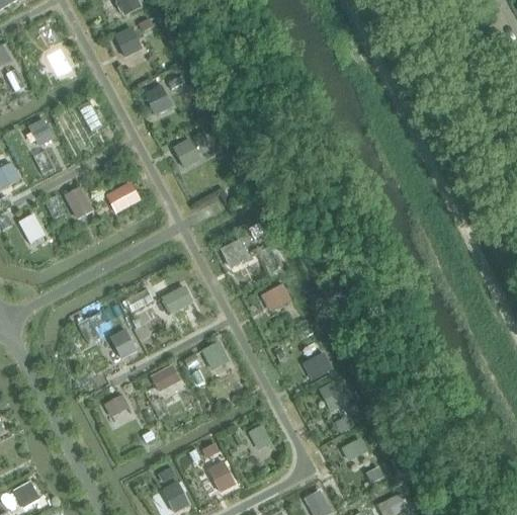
[(0,0),(0,10),(17,0),(0,0)]
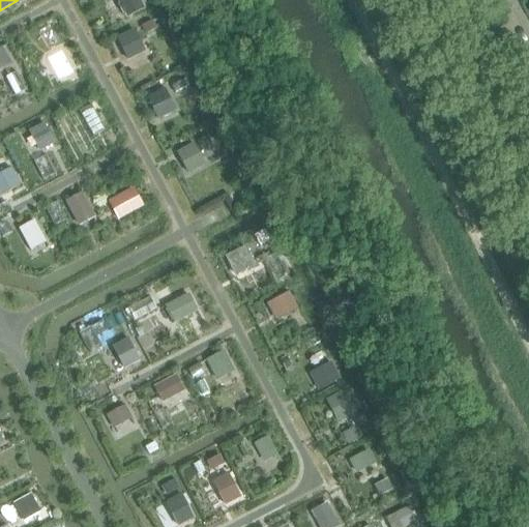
[(119,0),(127,17),(143,8),(139,0),(119,0)]
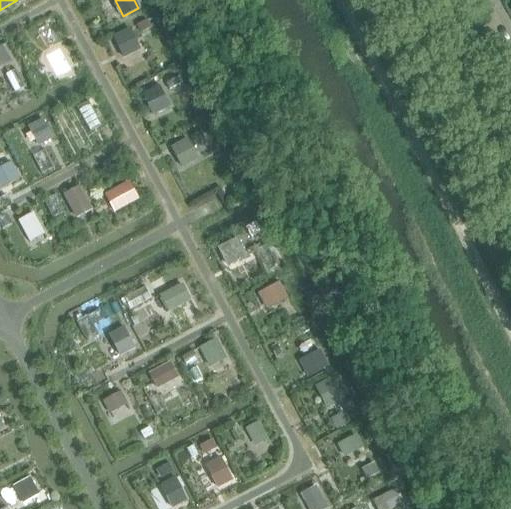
[(147,20),(138,24),(141,31),(151,27),(147,20)]
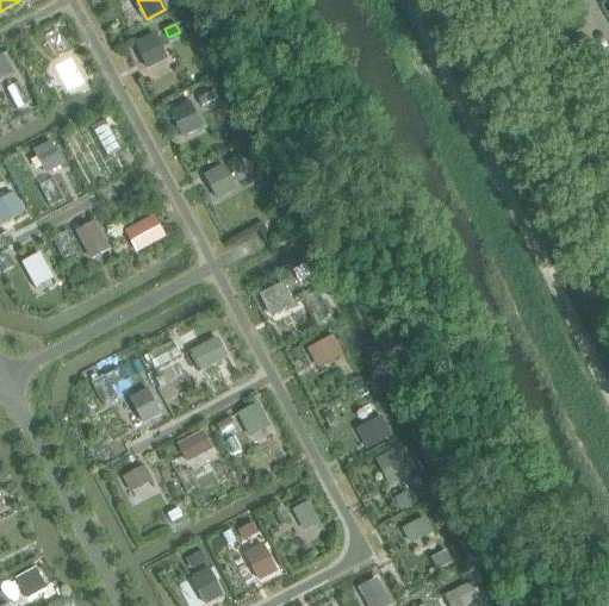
[(58,31),(48,37),(57,52),(67,48),(58,31)]
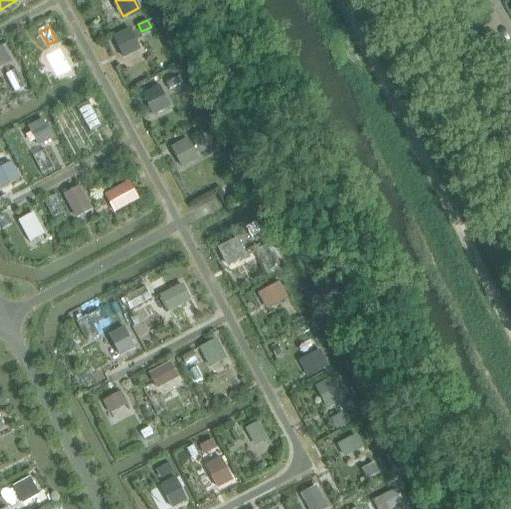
[(113,36),(122,56),(139,48),(130,28),(113,36)]
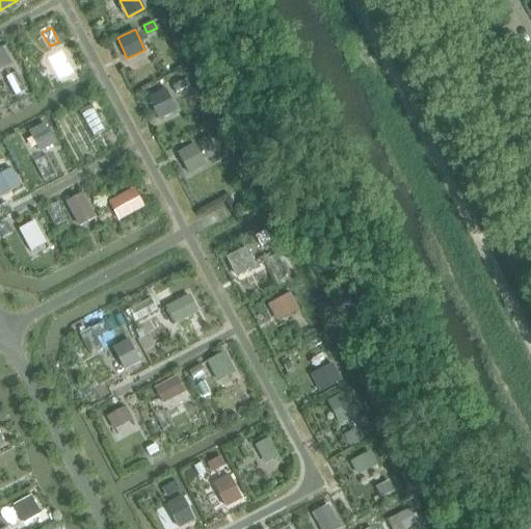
[(0,47),(0,67),(8,62),(0,48),(0,47)]
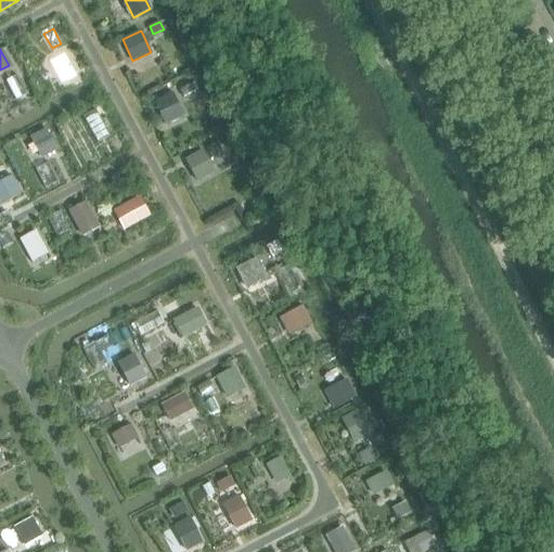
[(65,51),(50,60),(58,74),(73,66),(65,51)]
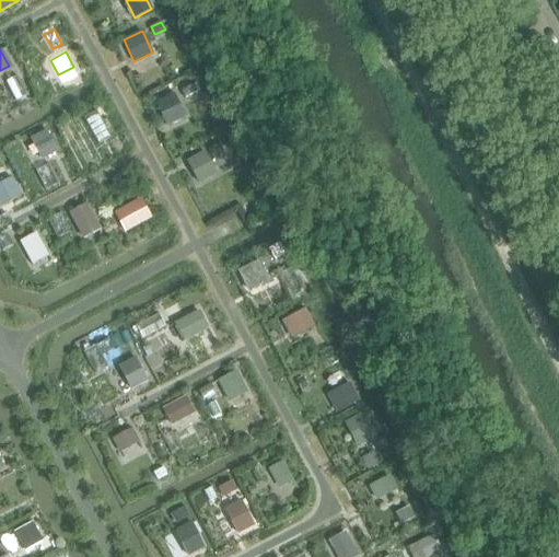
[(18,74),(7,80),(16,99),(27,93),(18,74)]
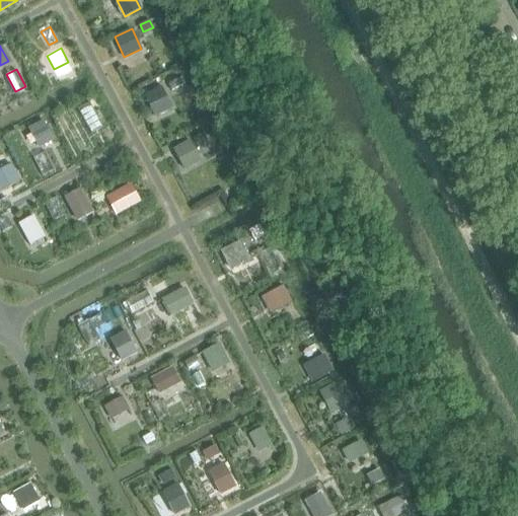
[(182,81),(178,74),(168,79),(171,86),(182,81)]
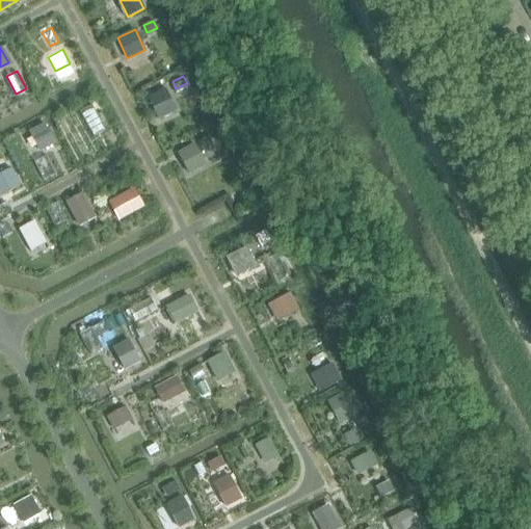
[(175,109),(165,88),(149,97),(158,117),(175,109)]
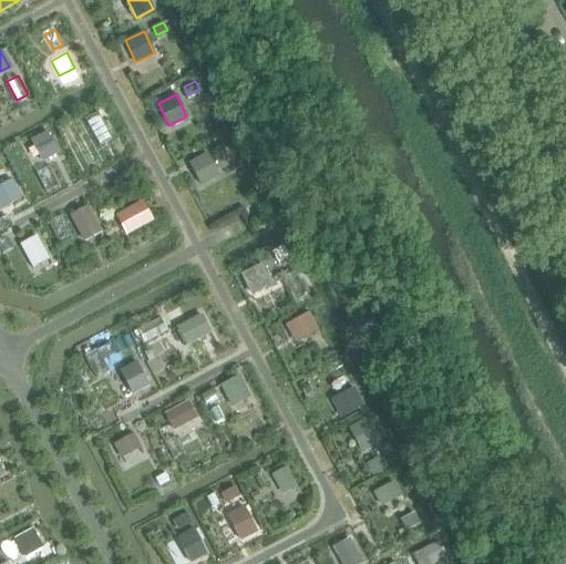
[(99,111),(86,118),(101,144),(113,136),(99,111)]
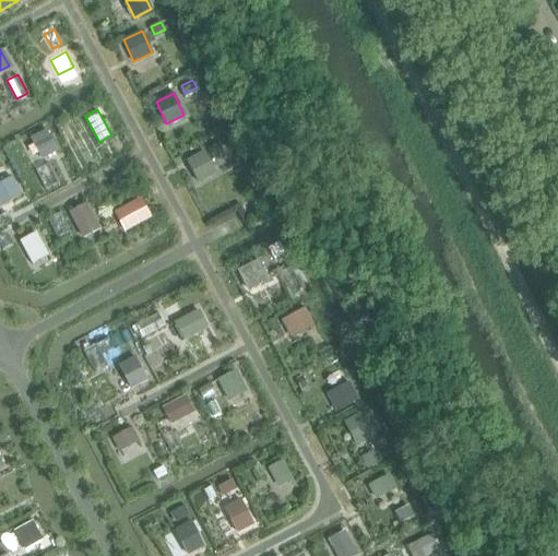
[(57,149),(47,129),(32,138),(43,157),(57,149)]
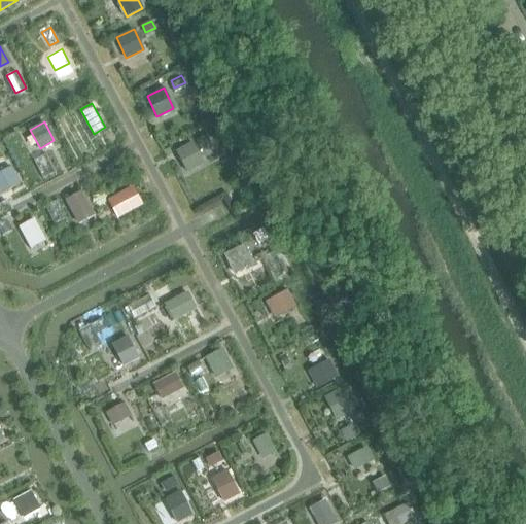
[(211,145),(205,134),(197,138),(203,149),(211,145)]
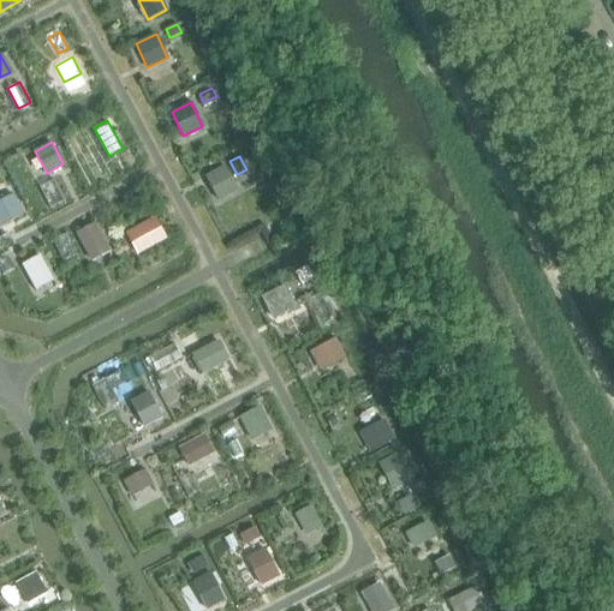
[(225,163),(204,174),(219,199),(238,189),(225,163)]
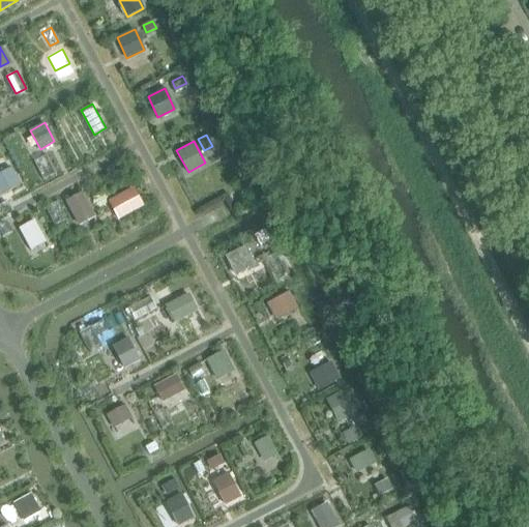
[(0,196),(19,185),(8,169),(0,173),(0,196)]
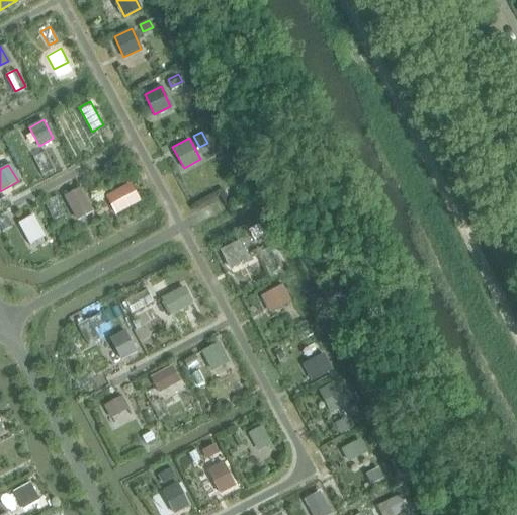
[(132,184),(108,197),(117,215),(141,201),(132,184)]
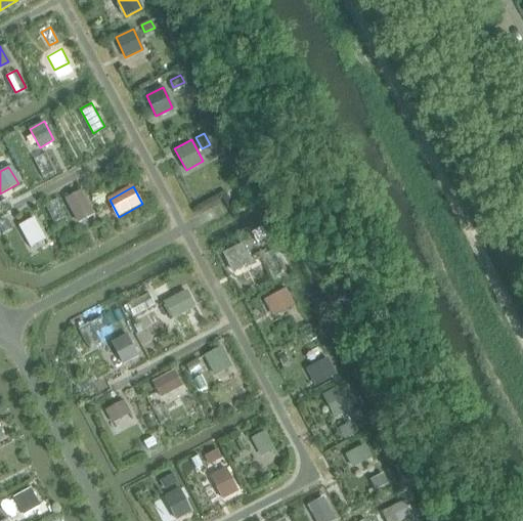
[(66,199),(76,218),(91,210),(81,190),(66,199)]
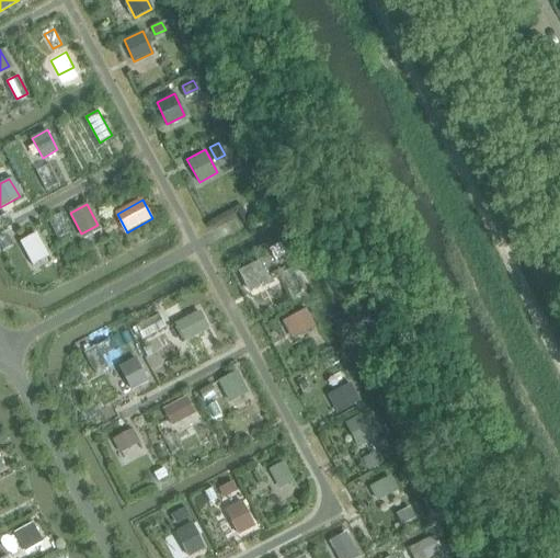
[(60,213),(48,218),(59,239),(71,234),(60,213)]
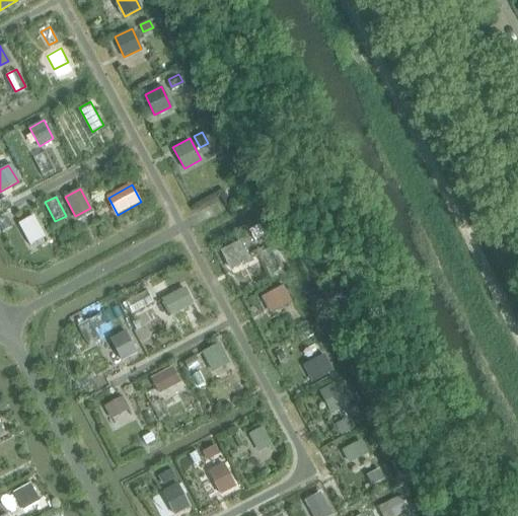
[(19,223),(29,240),(43,232),(32,215),(19,223)]
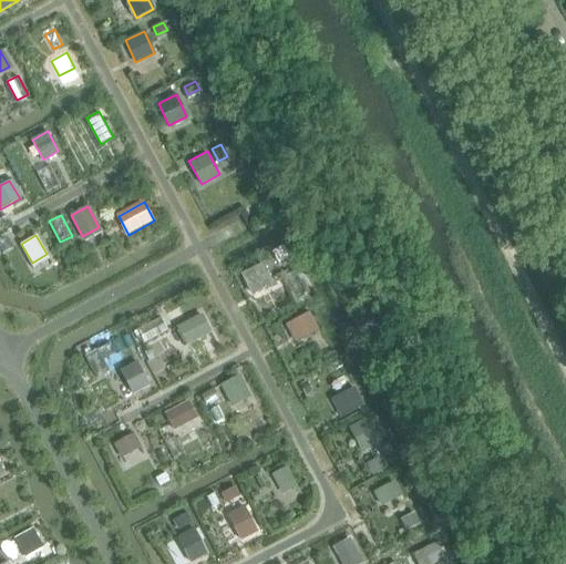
[(253,291),(273,282),(263,259),(243,269),(253,291)]
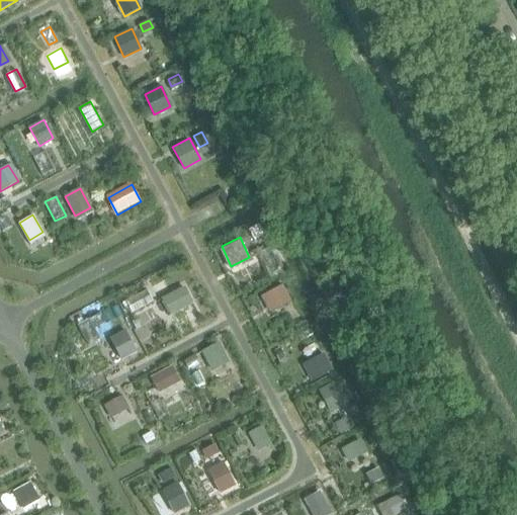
[(270,246),(259,251),(270,273),(281,268),(270,246)]
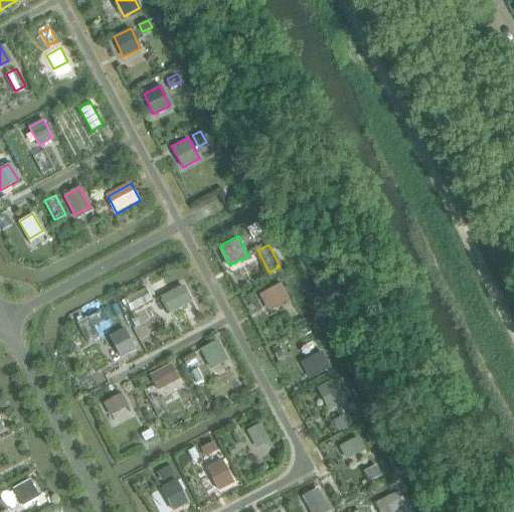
[(289,298),(280,281),(261,292),(270,308),(289,298)]
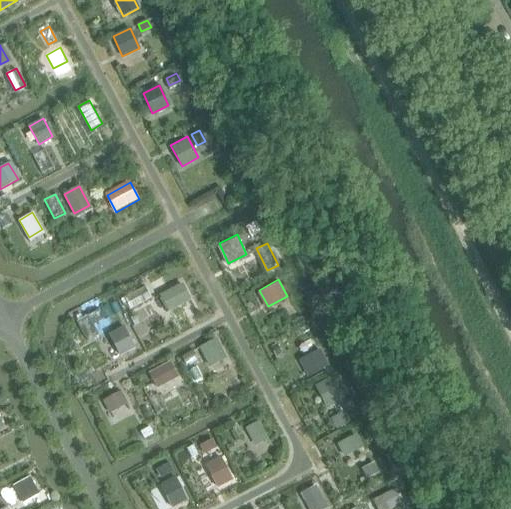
[(188,293),(181,281),(160,292),(166,304),(188,293)]
